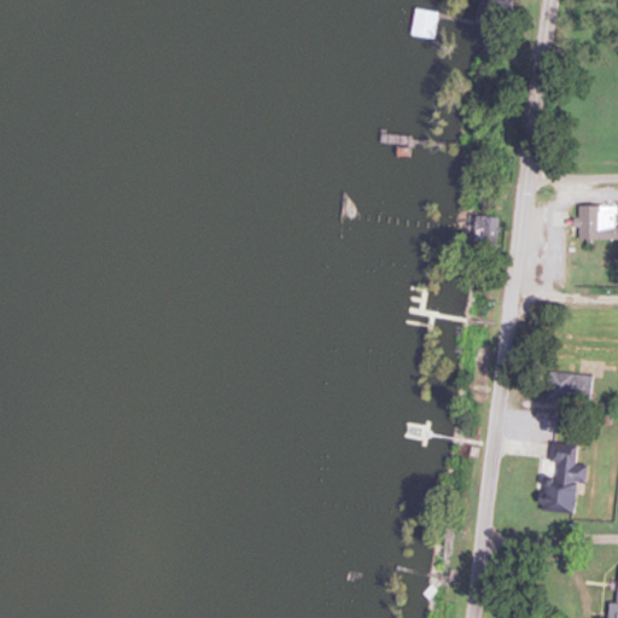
[(439,11),(417,9),(413,36),(436,39),(439,11)]
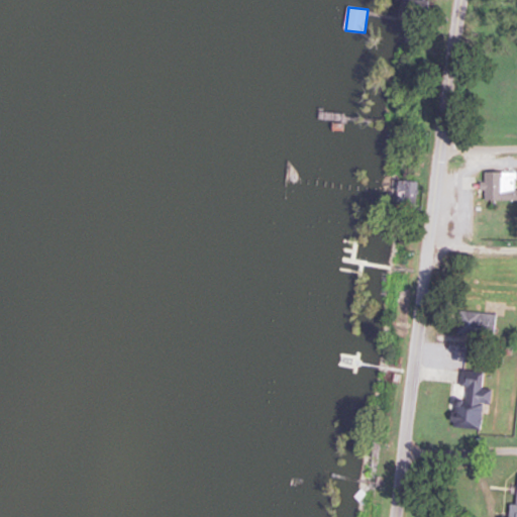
[(485,201),(516,200),(516,190),(516,191),(516,173),(485,173),(485,201)]
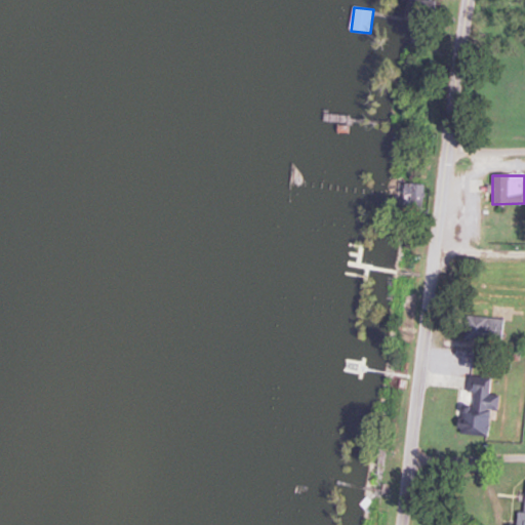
[(389,204),(423,207),(426,185),(391,182),(389,204)]
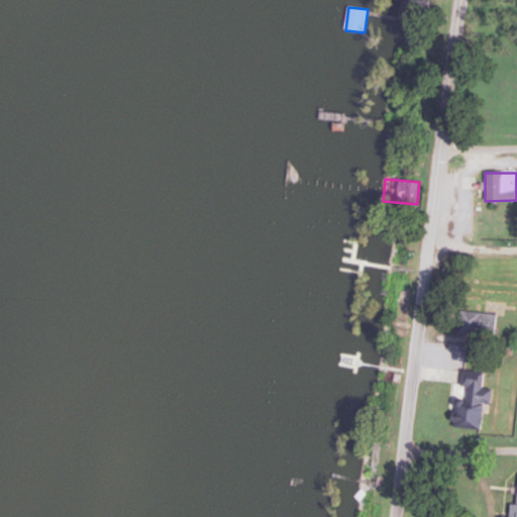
[(460,314),(459,334),(495,336),(496,315),(460,314)]
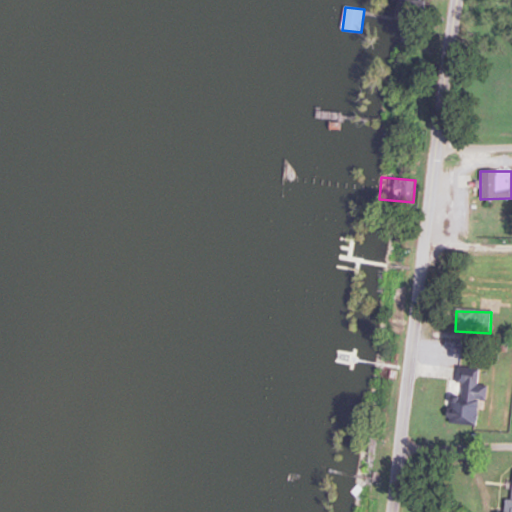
[(477,425),(478,400),(487,401),(488,385),(479,385),(479,368),(459,367),(458,395),(451,395),(449,424),(477,425)]
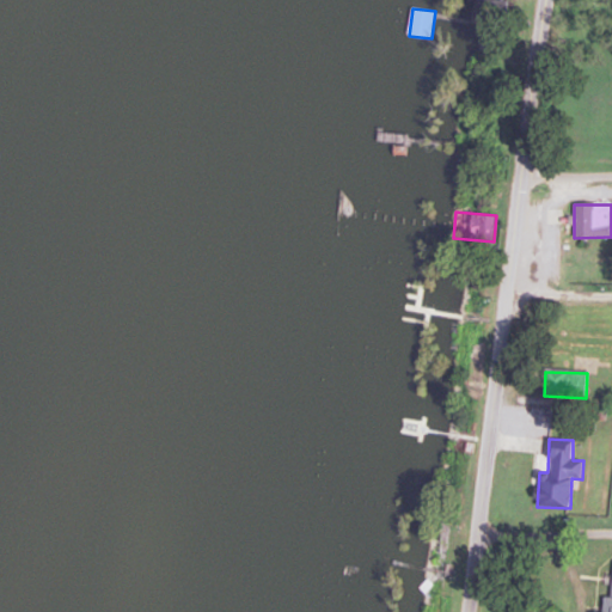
All buildings are outlined.
